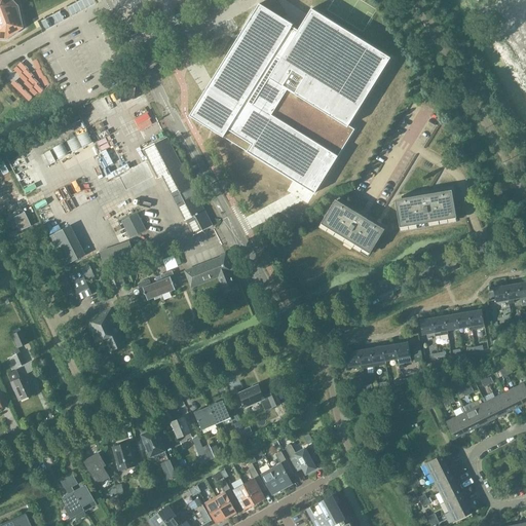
[(0,0),(0,39),(4,40),(22,28),(17,7),(10,0),(0,0)]
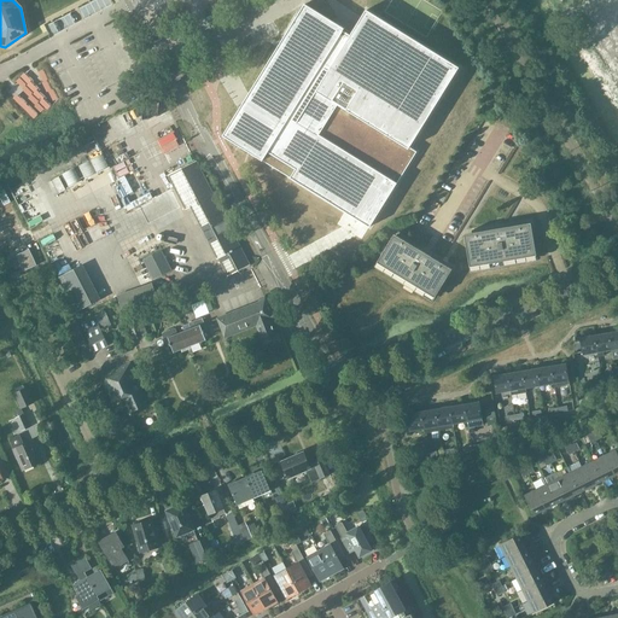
[(593,0),(599,10),(616,0),(593,0)]
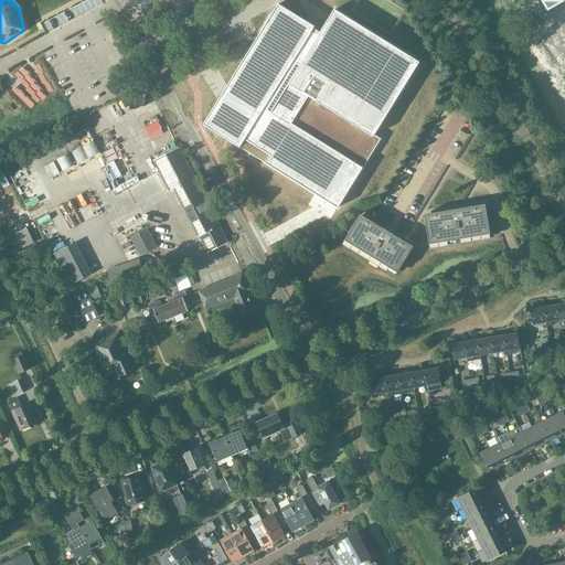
[(564,0),(563,0),(547,9),(554,20),(564,12),(564,0)]
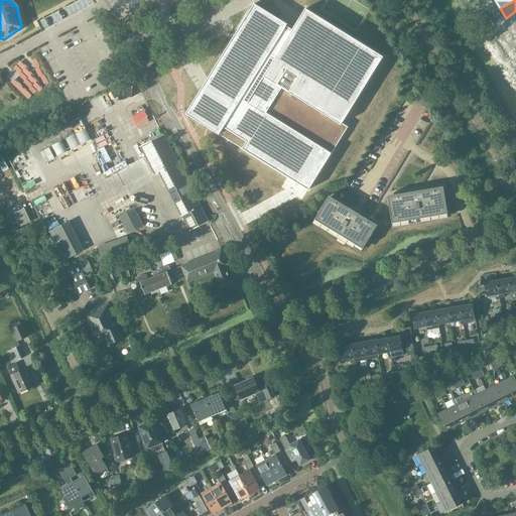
[(200,93),(186,114),(207,126),(208,127),(308,190),(348,127),(342,124),(383,57),(306,9),(294,28),(293,30),(286,26),(287,24),(280,20),(255,4),(250,11),(232,40),(209,79),(200,93)]
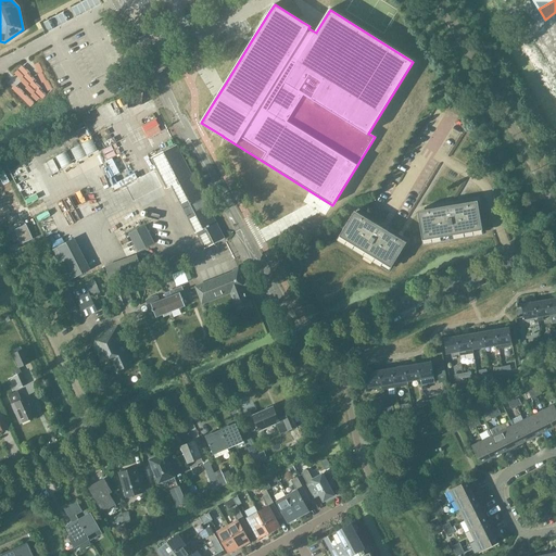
[(555,12),(545,20),(551,29),(555,26),(555,12)]
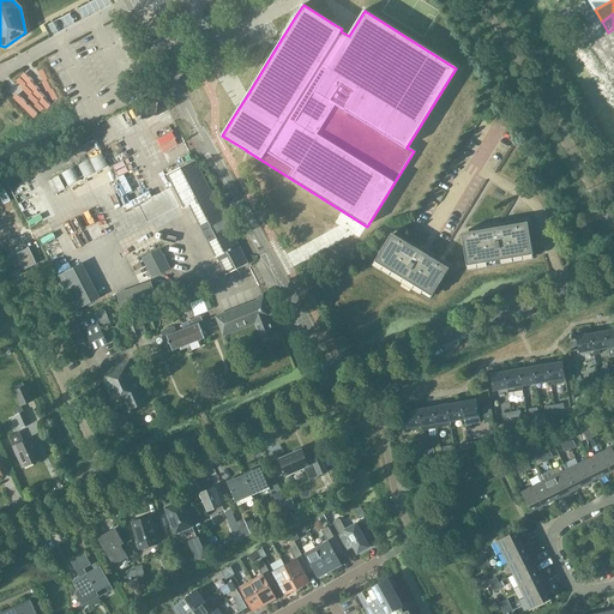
[(154,92),(150,86),(148,83),(138,88),(143,97),(154,92)]
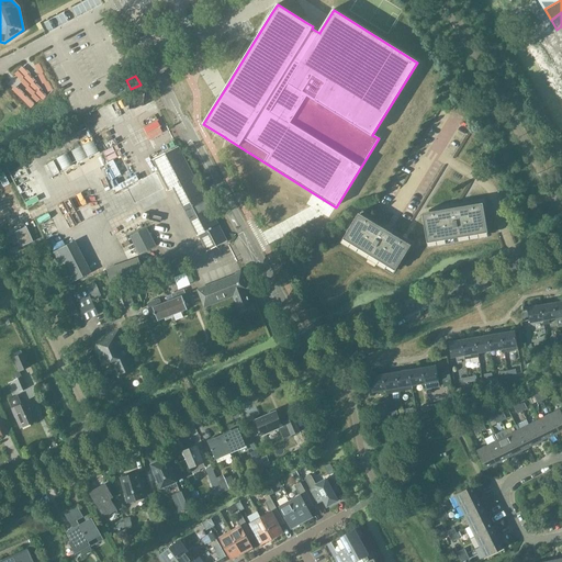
[(197,231),(205,247),(208,253),(217,248),(217,247),(227,242),(179,147),(153,161),(168,191),(173,189),(195,231),(197,231)]
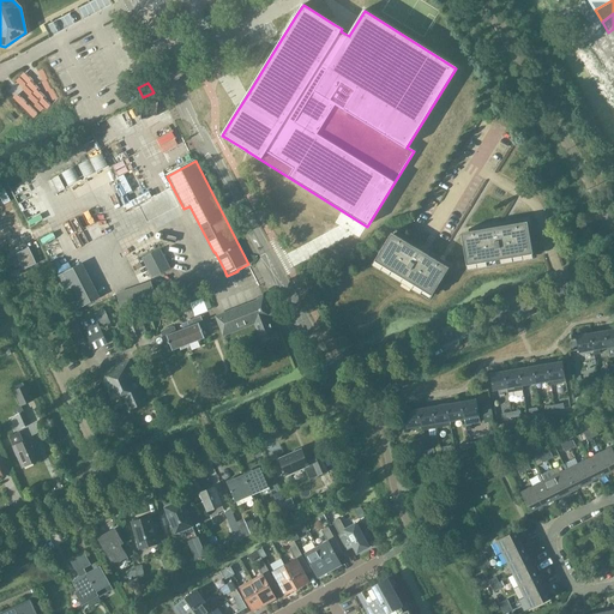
[(528,222),(462,234),(467,266),(469,265),(476,264),(477,268),(476,269),(477,269),(489,268),(489,266),(488,266),(487,262),(499,260),(500,264),(499,264),(500,265),(503,265),(501,264),(500,259),(512,258),(513,262),(512,262),(512,263),(525,262),(524,260),(523,256),(531,254),(534,254),(528,222)]
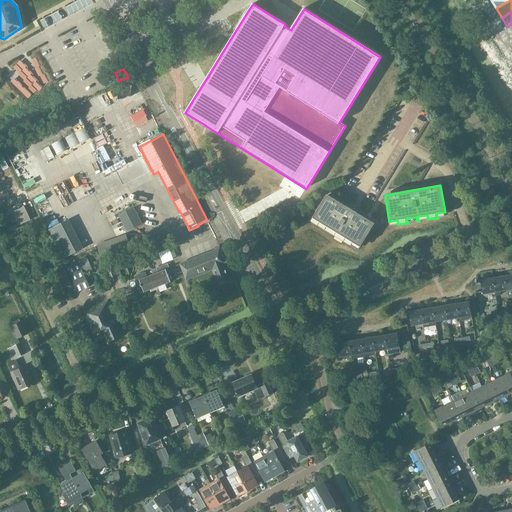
[(375,224),(327,195),(313,218),(314,219),(314,218),(316,219),(320,222),(318,225),(317,225),(326,231),(326,230),(328,227),(336,232),(334,235),(333,235),(335,236),(336,236),(335,235),(337,232),(346,238),(344,241),(343,240),(343,241),(352,246),(352,245),(354,242),(360,246),(359,246),(360,247),(375,224)]
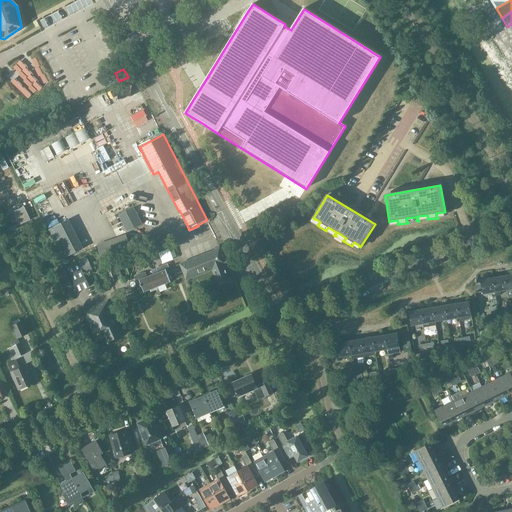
[(14,212),(20,225),(30,220),(24,207),(14,212)]
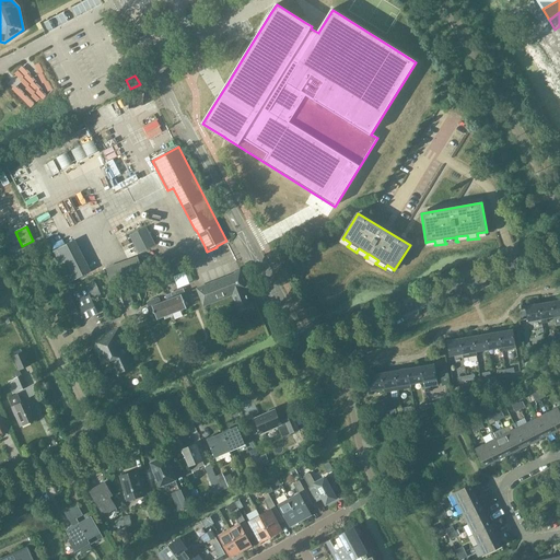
[(130,236),(139,255),(156,246),(147,228),(130,236)]
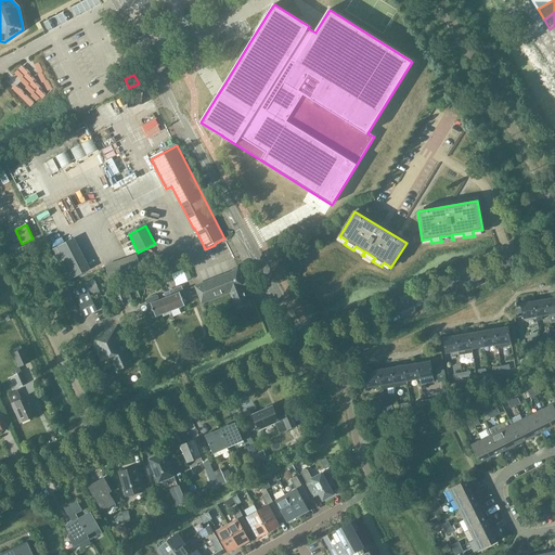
[(91,269),(75,239),(53,249),(69,281),(91,269)]
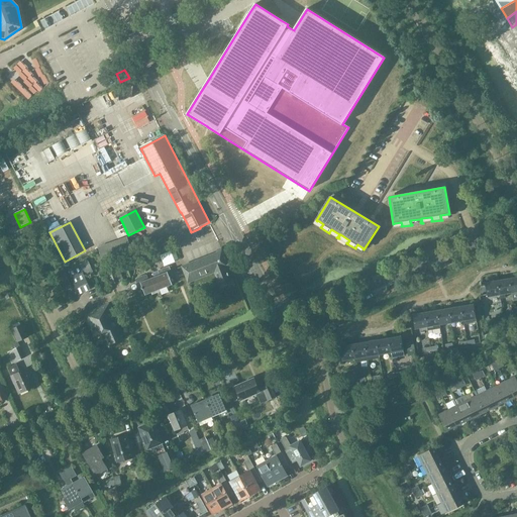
[(154,240),(161,253),(172,248),(167,235),(154,240)]
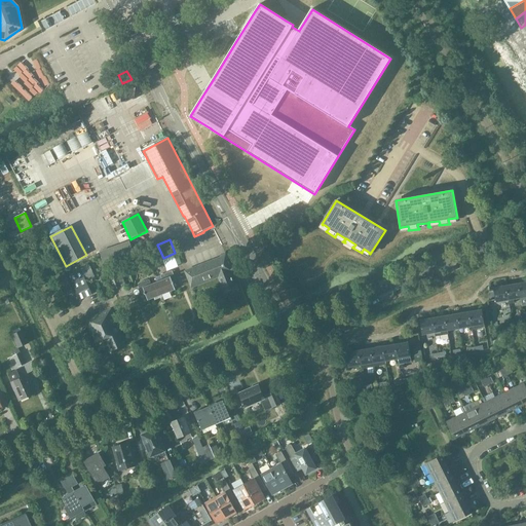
[(101,253),(105,267),(136,256),(130,242),(101,253)]
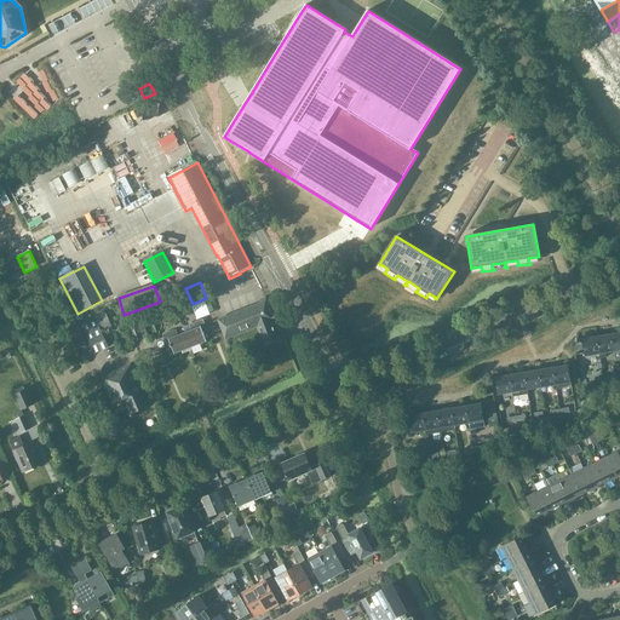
[(217,320),(224,340),(258,327),(264,345),(279,339),(273,323),(281,321),(276,311),(271,313),(265,298),(259,300),(260,303),(217,320)]
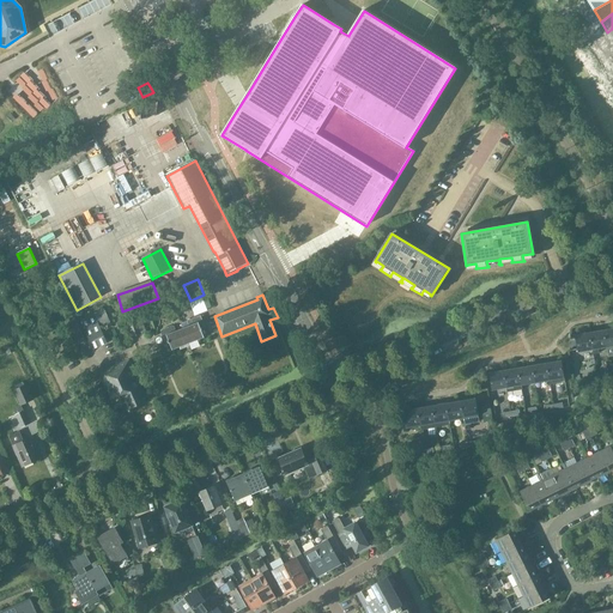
[(200,314),(207,310),(202,298),(189,303),(194,314),(199,311),(200,314)]
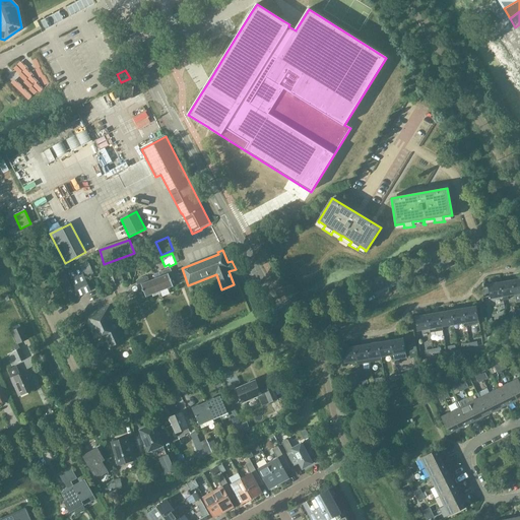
[(88,262),(68,271),(79,297),(91,291),(86,280),(90,278),(89,276),(93,274),(88,262)]
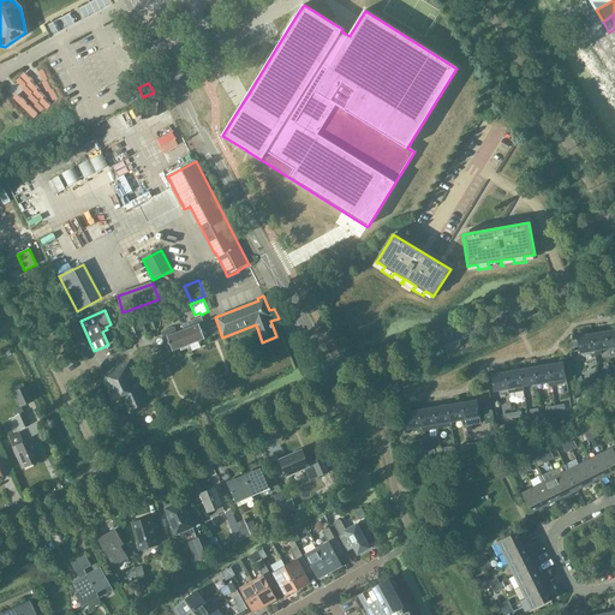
[(181,324),(184,330),(190,346),(206,339),(202,329),(206,328),(202,317),(181,324)]
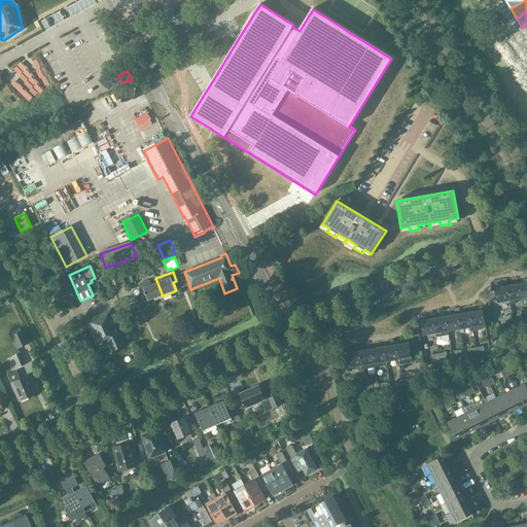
[(56,277),(65,296),(73,293),(64,273),(56,277)]
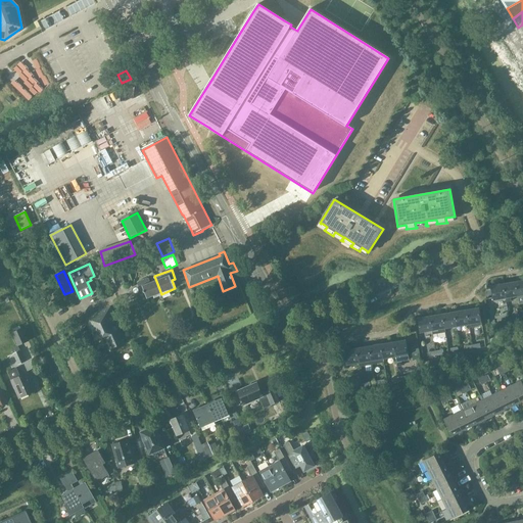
[(107,274),(113,288),(125,283),(121,273),(116,275),(115,274),(113,275),(112,272),(107,274)]
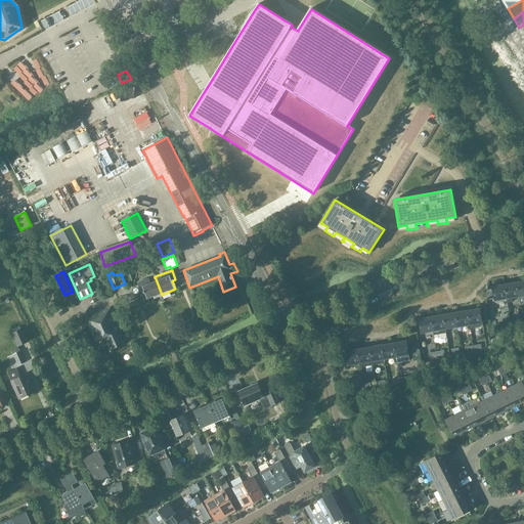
[(162,295),(157,281),(150,284),(149,278),(137,284),(141,293),(144,292),(147,300),(162,295)]
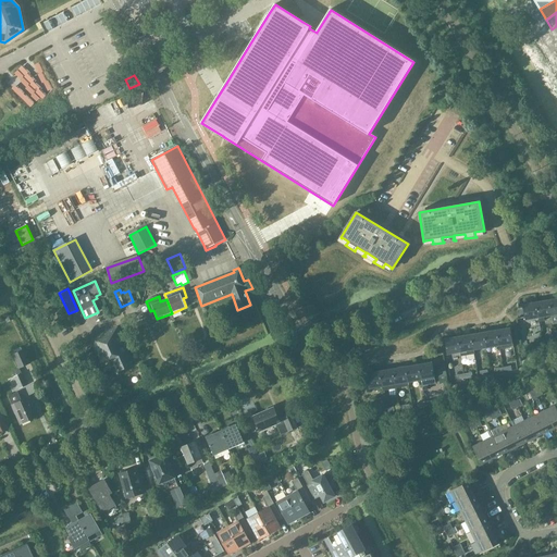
[(536,302),(540,319),(540,322),(544,321),(544,318),(553,317),(549,300),(536,302)]
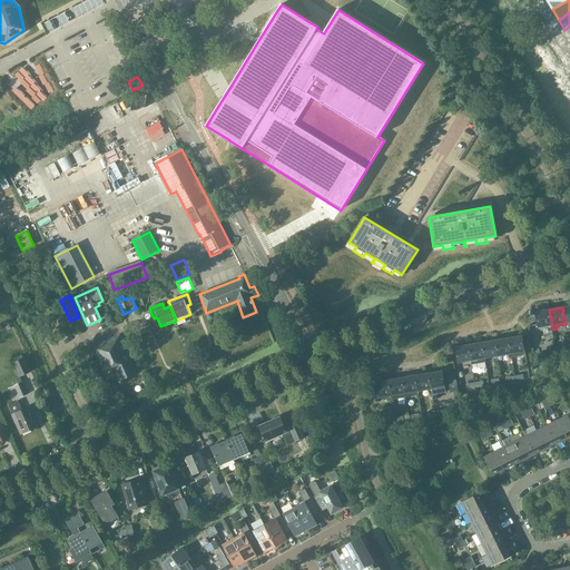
[(552,326),(549,310),(536,312),(539,331),(542,331),(542,327),(552,326)]
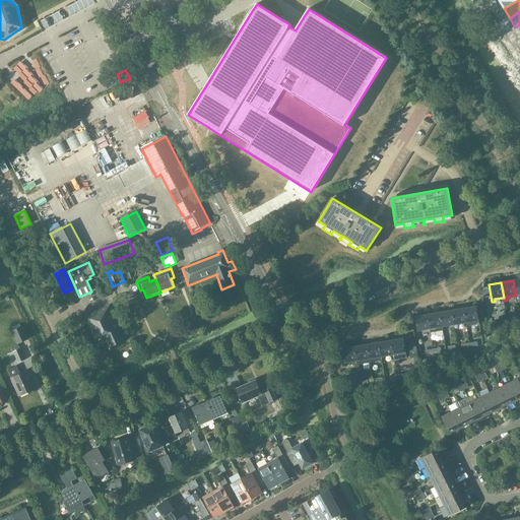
[(114,306),(118,317),(123,315),(118,304),(114,306)]
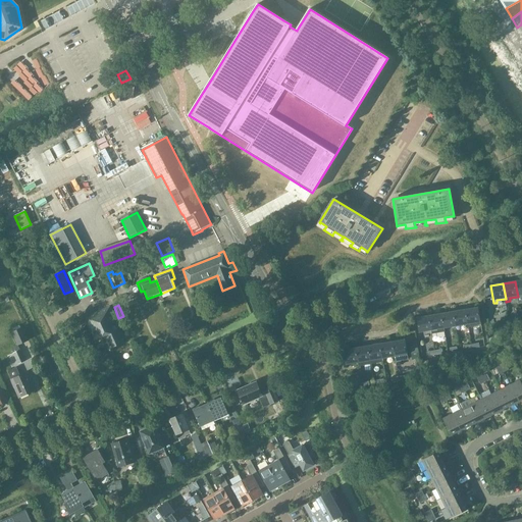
[(110,307),(85,318),(95,341),(105,336),(111,349),(124,343),(119,330),(120,329),(110,307)]
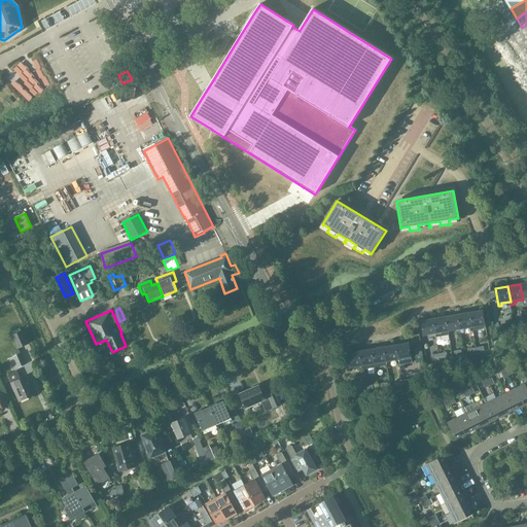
[(483,310),(470,312),(472,328),(473,330),(477,329),(486,328),(486,325),(483,310)]
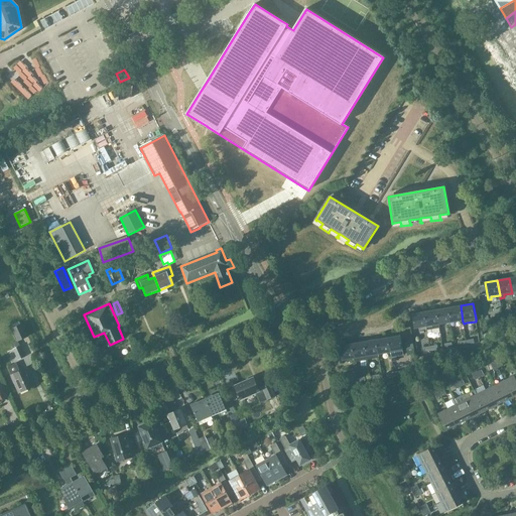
[(450,324),(463,321),(461,305),(448,307),(450,323),(450,324)]
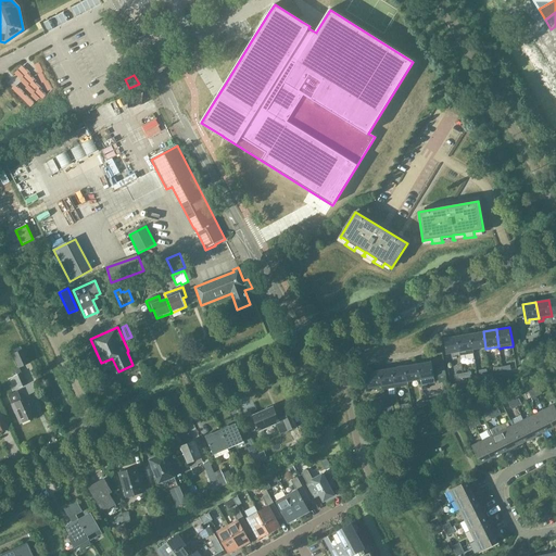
[(483,331),(470,333),(474,350),(485,348),(483,331)]
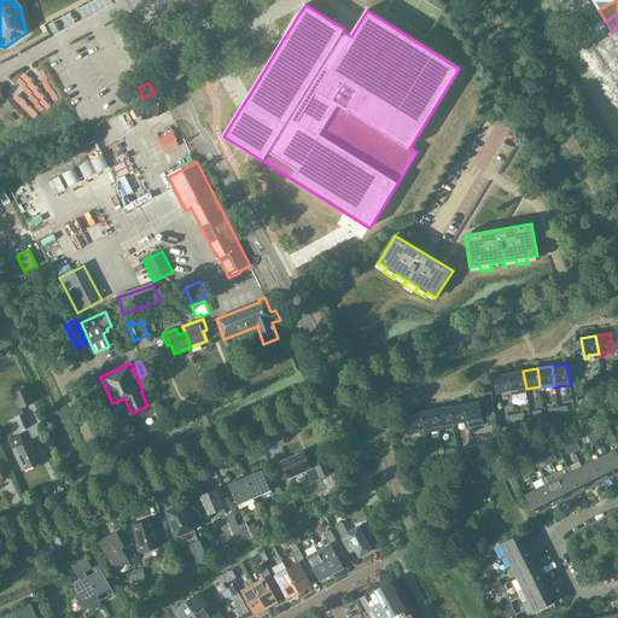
[(512,395),(526,392),(526,389),(523,371),(508,373),(512,392),(512,395)]
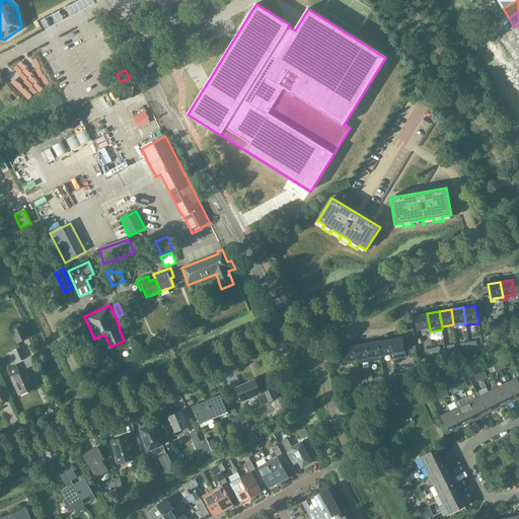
[(417,331),(430,329),(427,313),(415,315),(417,331)]
